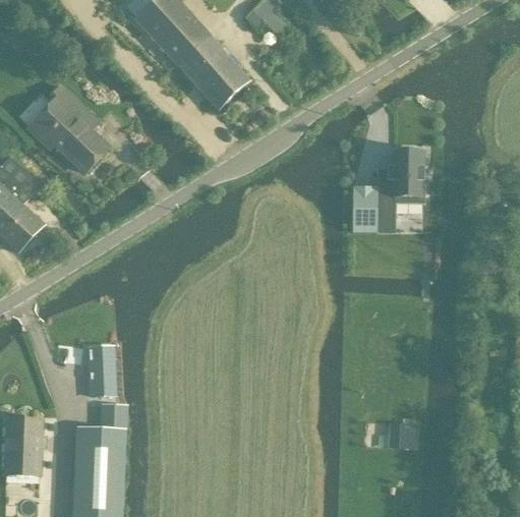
[(127,0),(126,1),(219,107),(250,79),(179,0),(127,0)]
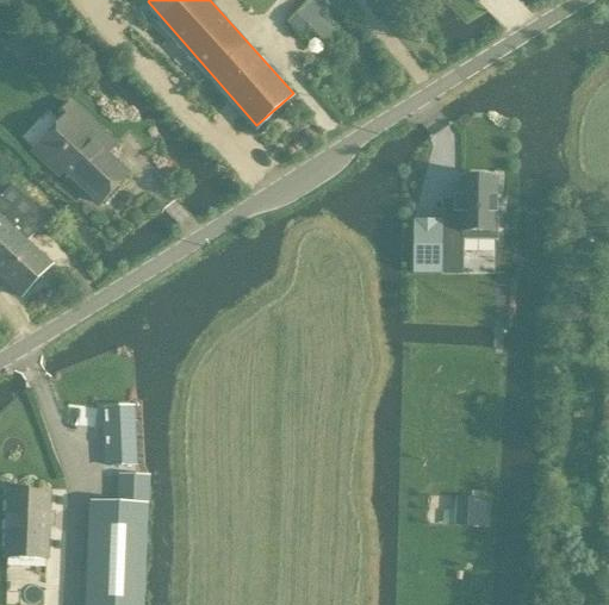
[(305,0),(287,19),(302,32),(319,14),(328,5),(323,0),(305,0)]
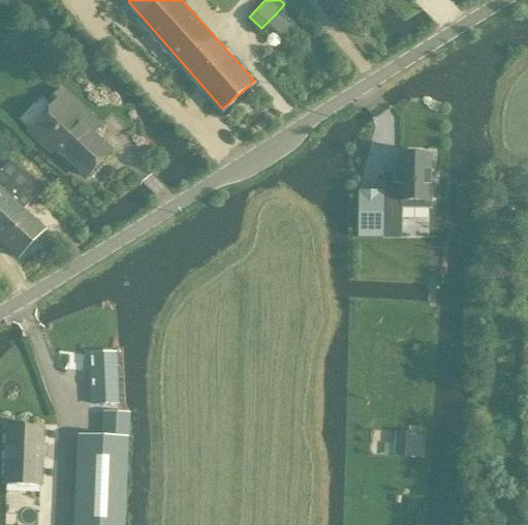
[(101,121),(62,84),(50,97),(54,101),(30,127),(52,148),(56,143),(87,173),(110,148),(92,130),(101,121)]
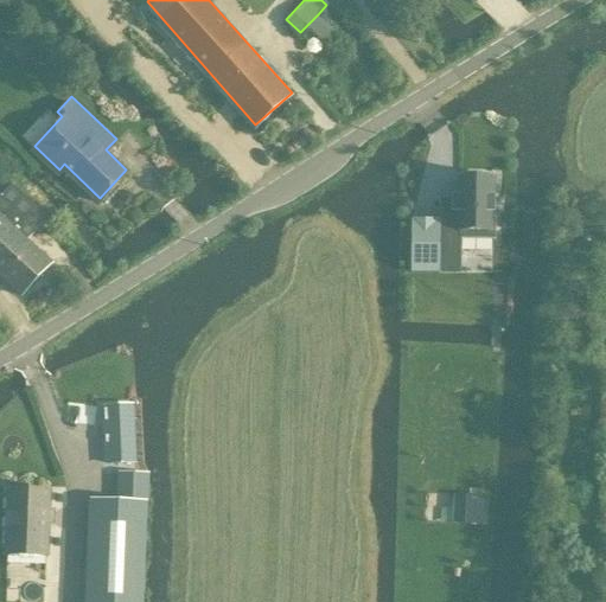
[(413,216),(413,269),(440,269),(440,251),(461,253),(461,234),(493,235),(493,175),(460,174),(460,205),(440,204),(440,216),(413,216)]
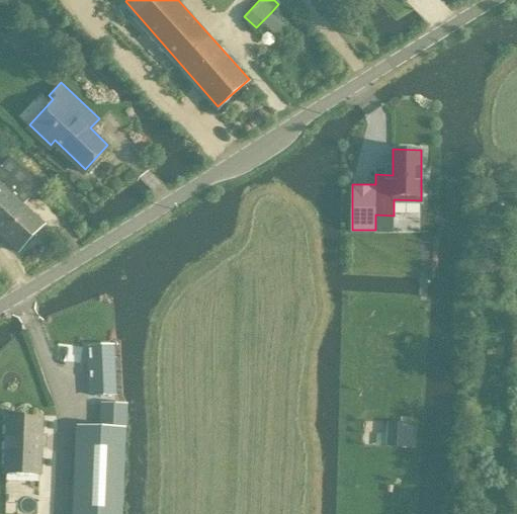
[(0,166),(0,230),(19,248),(45,221),(23,201),(41,182),(11,155),(0,166)]
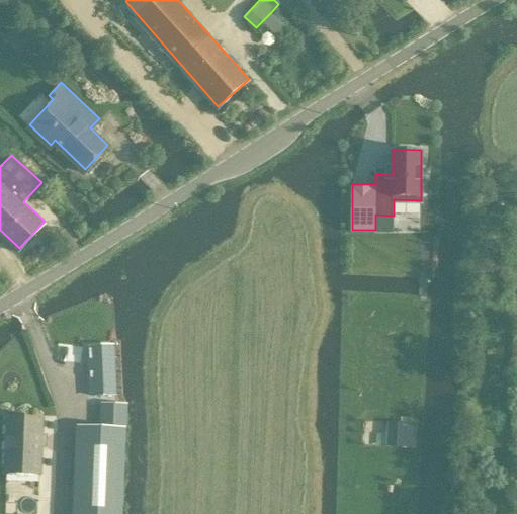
[(112,341),(87,342),(89,394),(115,392),(112,341)]
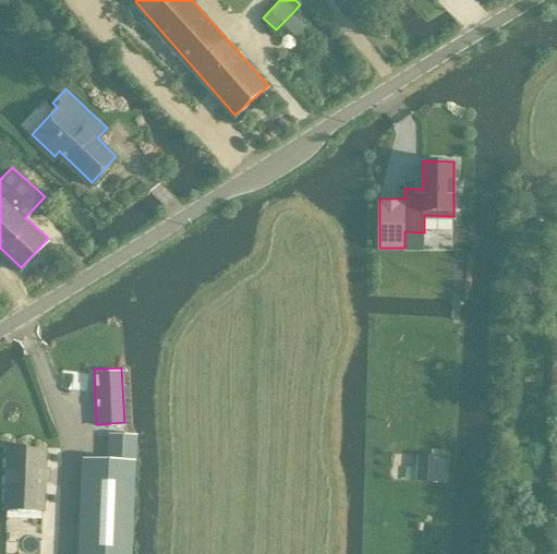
[(132,553),(137,432),(110,431),(109,457),(84,456),(80,553),(132,553)]
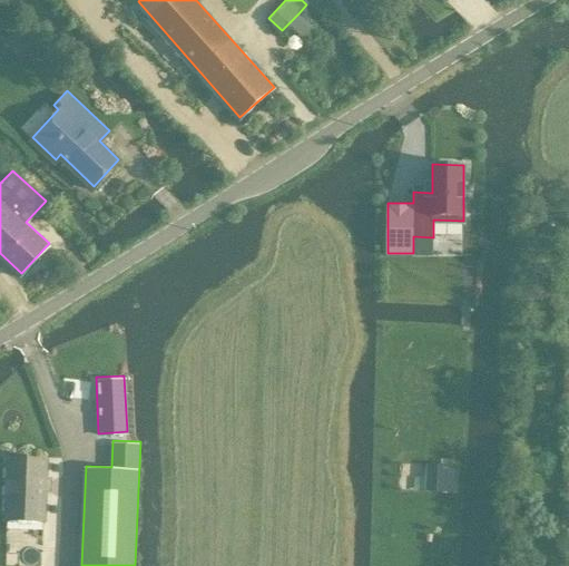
[(9,457),(7,518),(46,519),(49,459),(9,457)]
